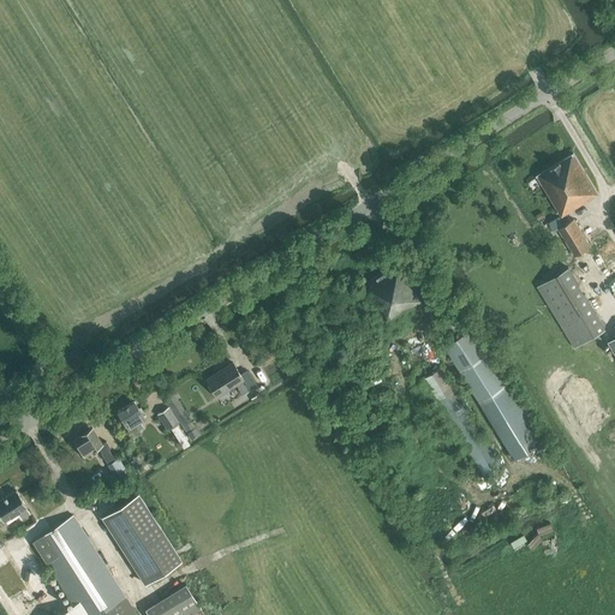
[(562,216),(599,193),(573,153),(537,175),(562,216)]
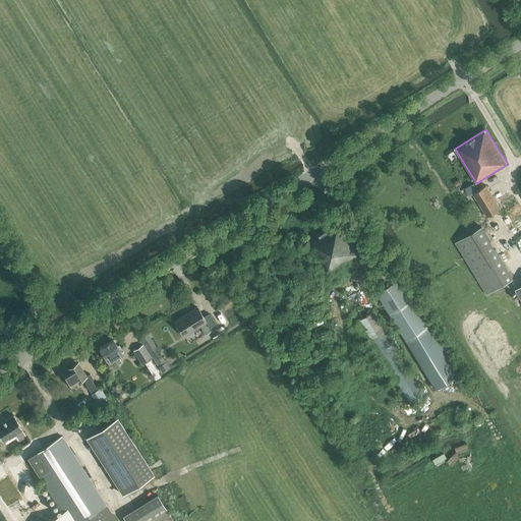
[(475,182),(467,186),(471,193),(479,188),(475,182)]
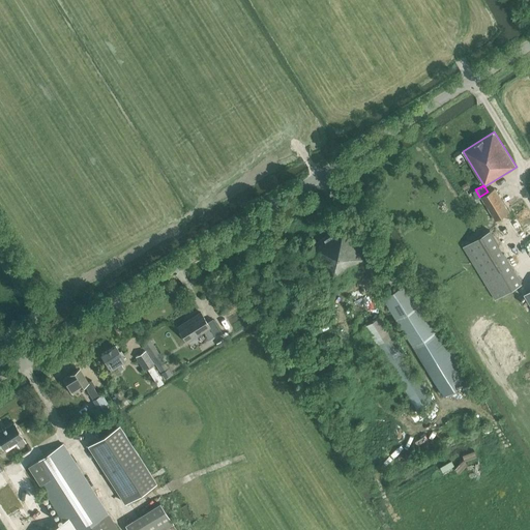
[(495,221),(509,212),(495,188),(480,197),(495,221)]
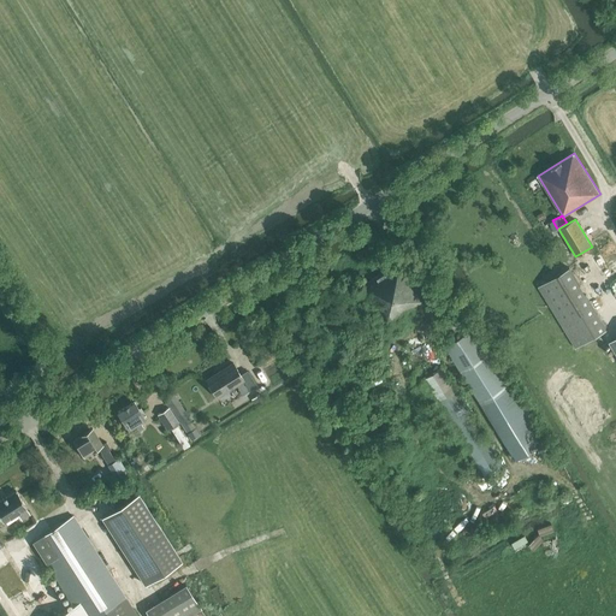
[(361,285),(386,326),(415,308),(414,307),(425,301),(401,261),(361,285)]
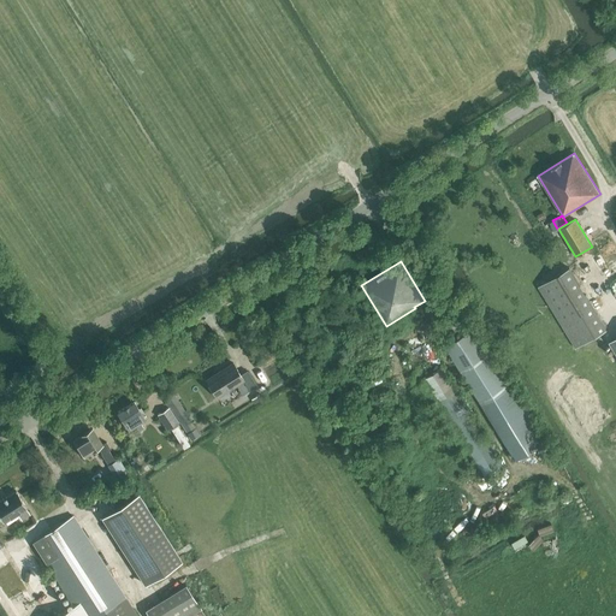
[(538,286),(576,348),(608,329),(570,267),(538,286)]
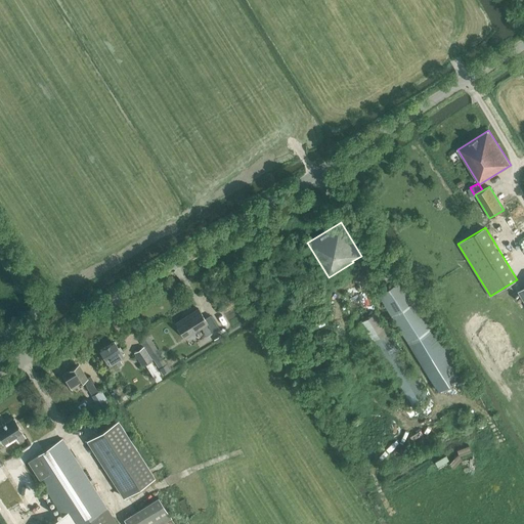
[(373,273),(381,288),(394,278),(386,265),(373,273)]
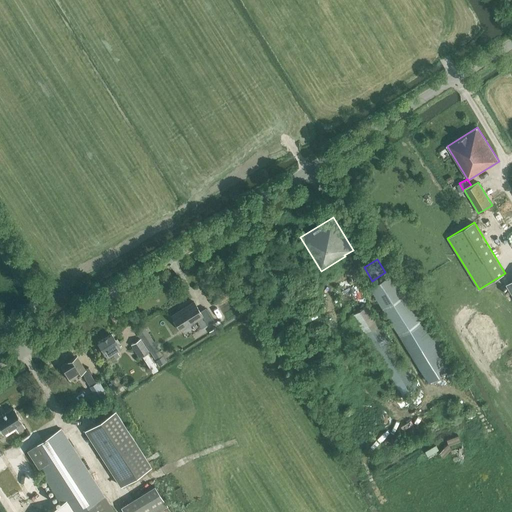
[(397,271),(371,287),(429,383),(456,366),(397,271)]
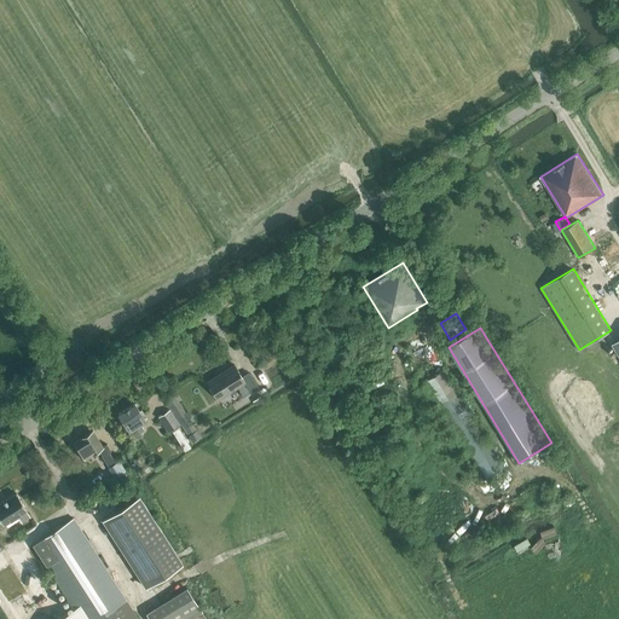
[(207,381),(219,400),(244,383),(250,392),(258,388),(248,372),(242,376),(235,364),(207,381)]
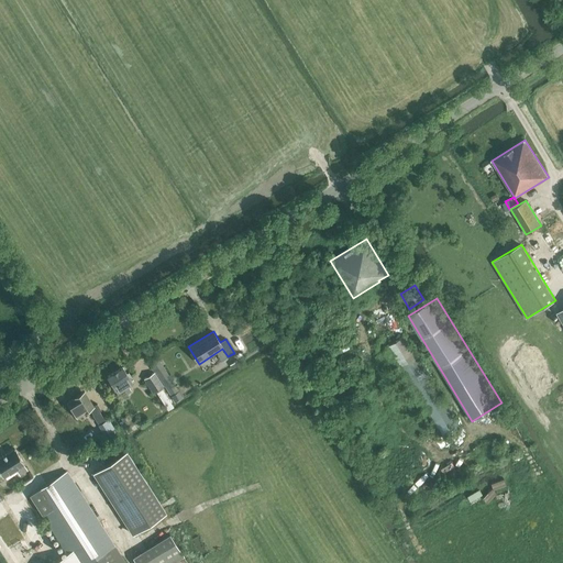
[(386,346),(433,422),(442,437),(461,426),(405,335),(386,346)]
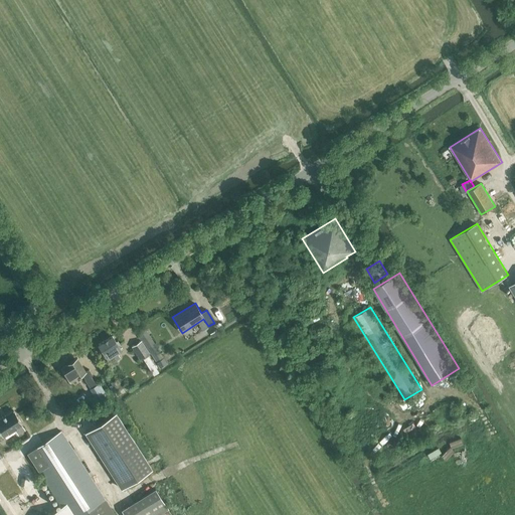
[(157,361),(163,357),(149,335),(142,340),(157,361)]
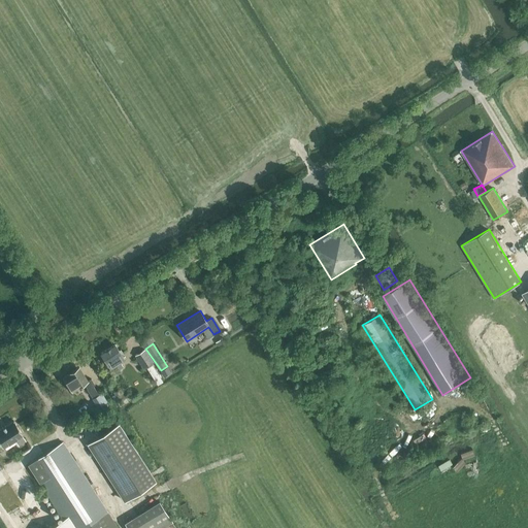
[(100,354),(110,369),(117,365),(119,369),(123,367),(121,363),(125,360),(116,344),(100,354)]
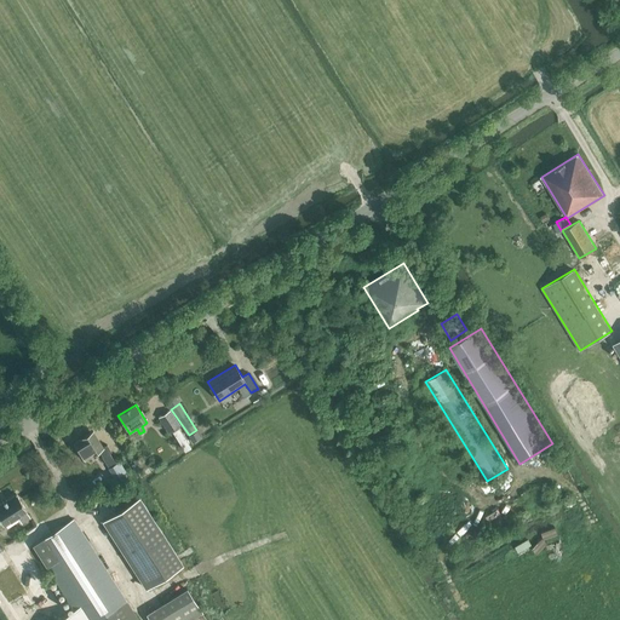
[(168,432),(179,425),(170,409),(159,417),(168,432)]
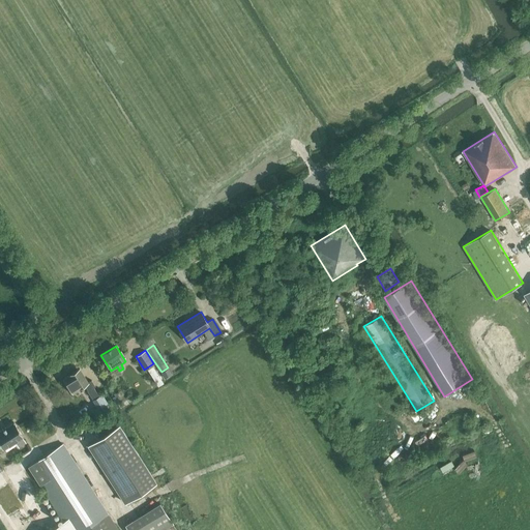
[(163,383),(163,382),(152,366),(147,370),(157,386),(163,383)]
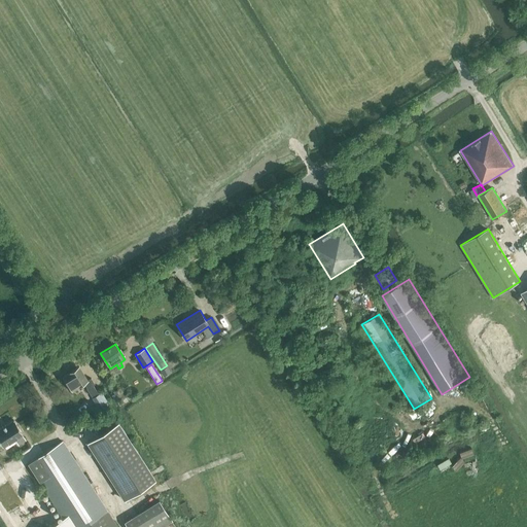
[(92,395),(97,392),(93,384),(95,383),(91,378),(88,380),(78,365),(63,377),(72,391),(78,388),(77,387),(83,383),(86,388),(92,395)]
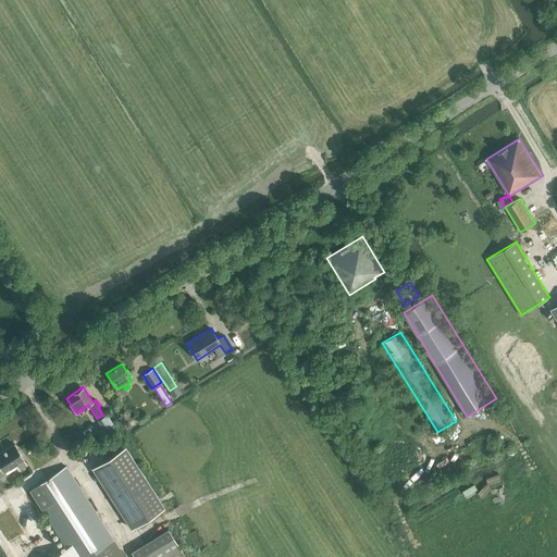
[(178,387),(170,392),(174,398),(182,393),(178,387)]
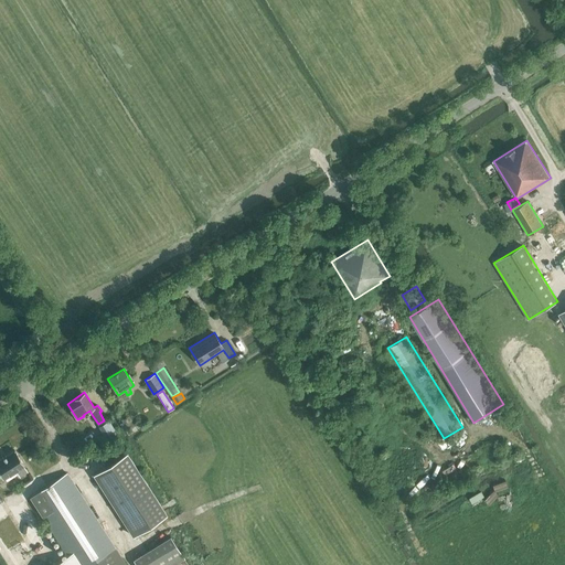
[(123,420),(123,422),(126,427),(127,429),(134,425),(131,422),(130,420),(130,419),(129,419),(128,418),(127,418),(126,418),(125,418),(125,419),(124,419),(123,419),(123,420)]
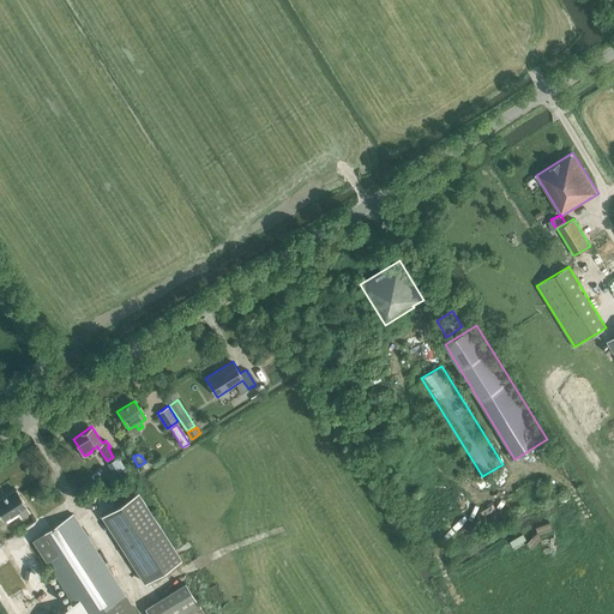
[(116,458),(108,463),(112,470),(120,465),(116,458)]
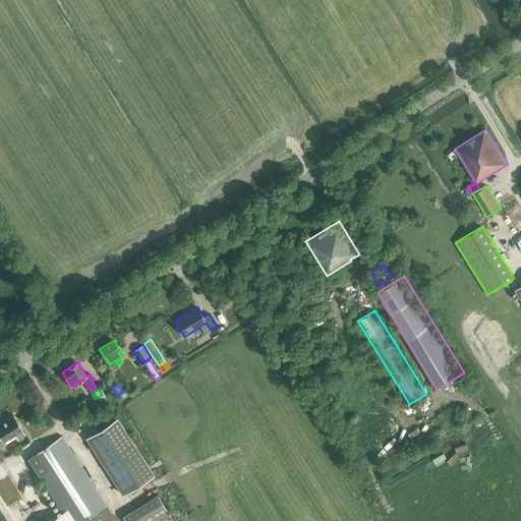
[(0,423),(0,437),(3,442),(15,435),(18,440),(25,435),(22,429),(13,415),(0,423)]
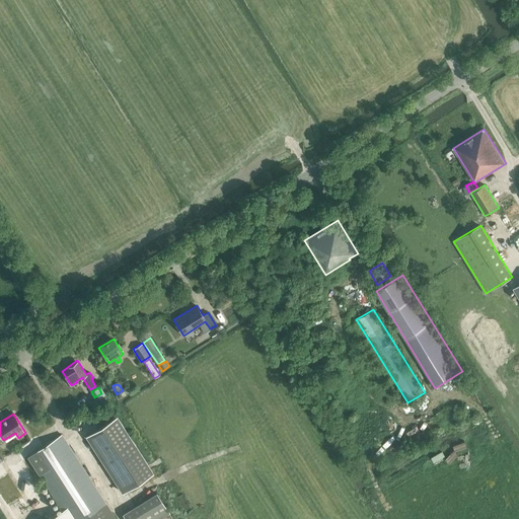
[(117,416),(85,436),(122,493),(153,472),(117,416)]
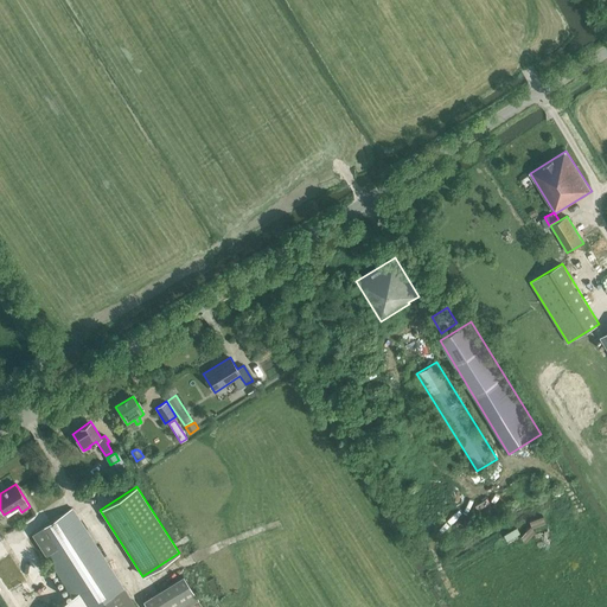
[(135,606),(72,509),(32,535),(72,596),(56,606),(135,606)]
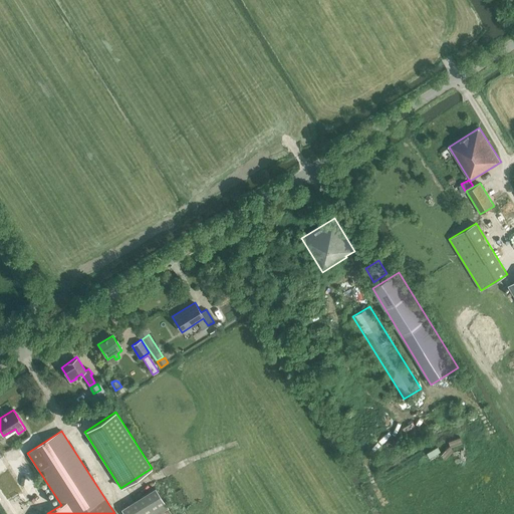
[(123,513),(160,513),(169,509),(155,488),(121,509),(123,513)]
